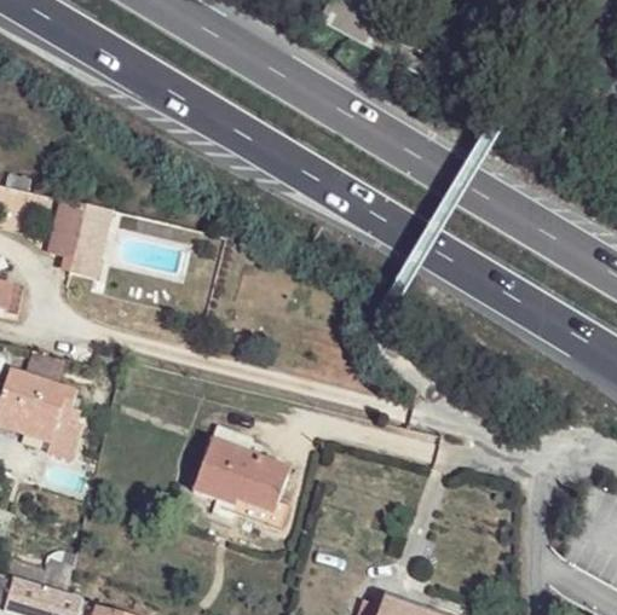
[(91,206),(68,198),(55,248),(78,255),(91,206)]
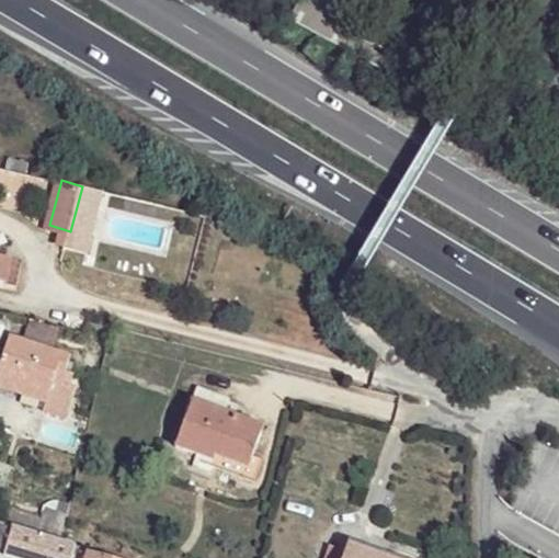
[(101,193),(82,186),(70,231),(65,247),(84,253),(101,193)]
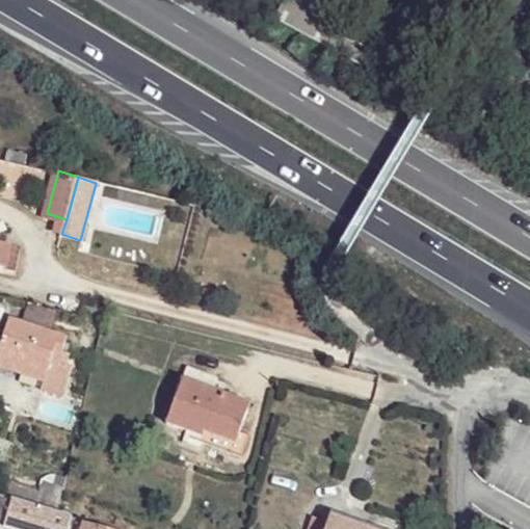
[(0,266),(14,269),(19,246),(0,241),(0,266)]
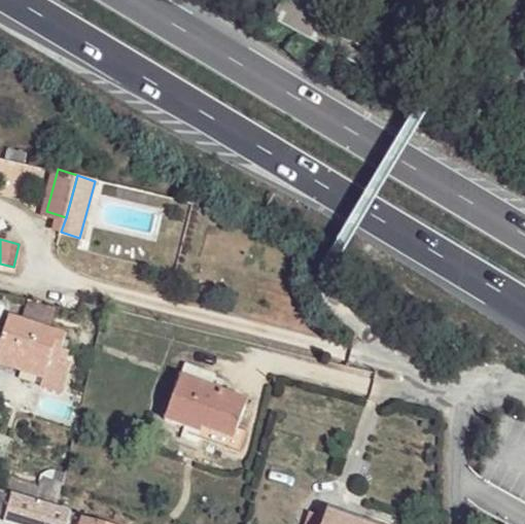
[(45,320),(49,303),(14,294),(10,311),(45,320)]
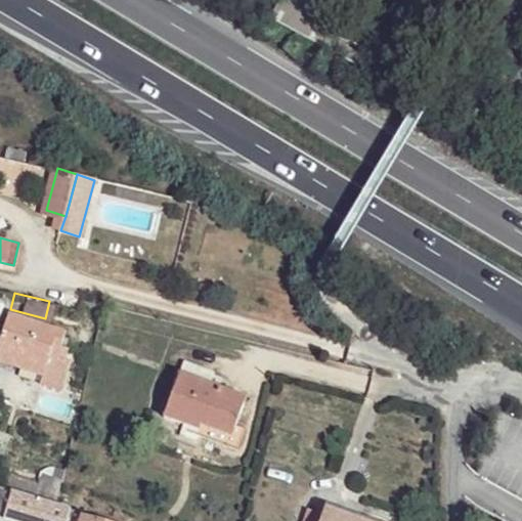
[(55,330),(7,313),(0,338),(0,358),(42,374),(51,345),(55,330)]
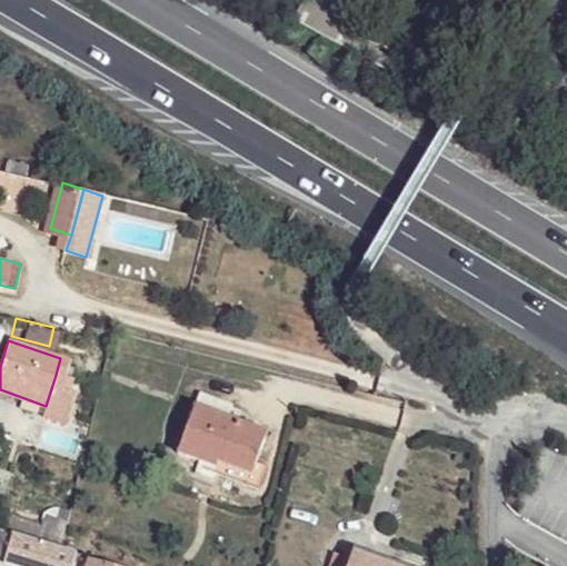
[(69,360),(60,358),(56,375),(65,377),(67,373),(69,360)]
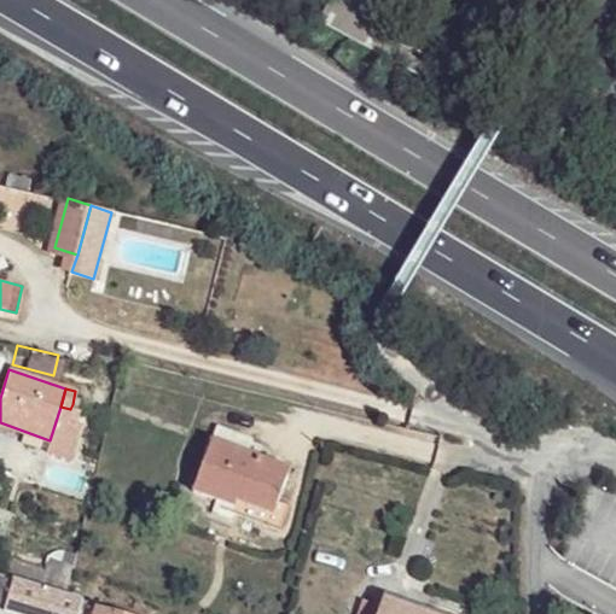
[(82,408),(73,404),(70,409),(60,407),(50,440),(47,448),(73,456),(82,421),(79,420),(82,408)]
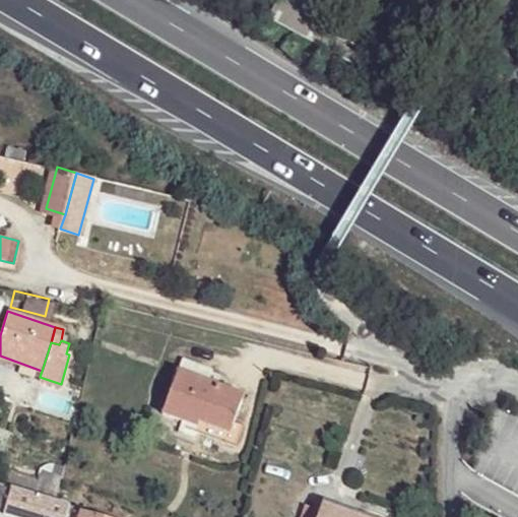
[(242,394),(177,369),(160,410),(196,424),(198,419),(230,430),(234,421),(242,394)]
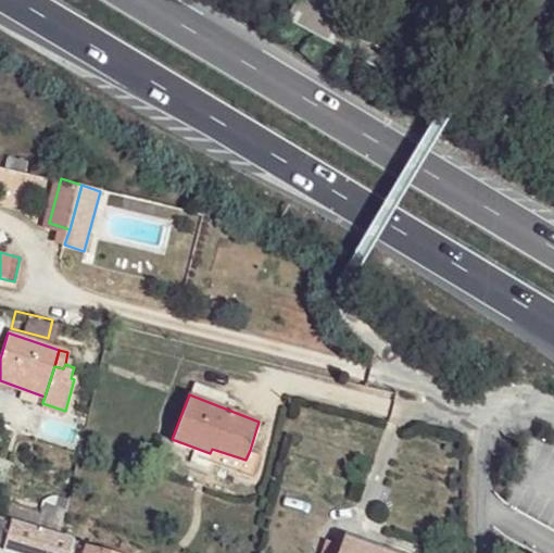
[(260,453),(250,450),(246,460),(212,449),(210,453),(205,460),(253,476),(260,453)]
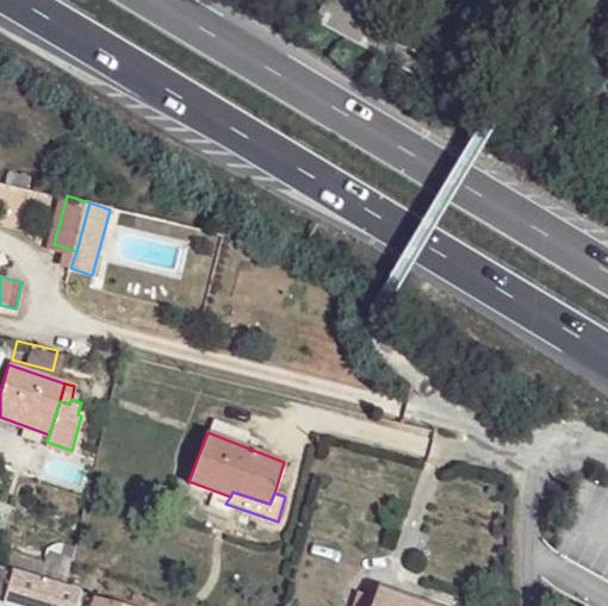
[(0,600),(18,605),(69,605),(76,582),(0,562),(0,600)]
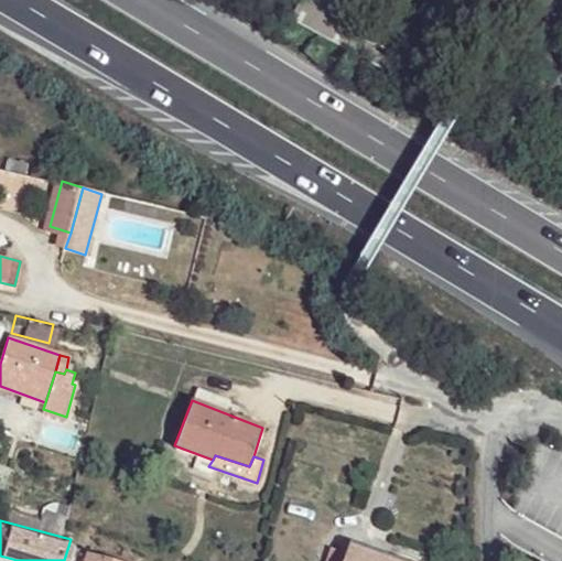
[(387,560),(346,546),(339,560),(387,560)]
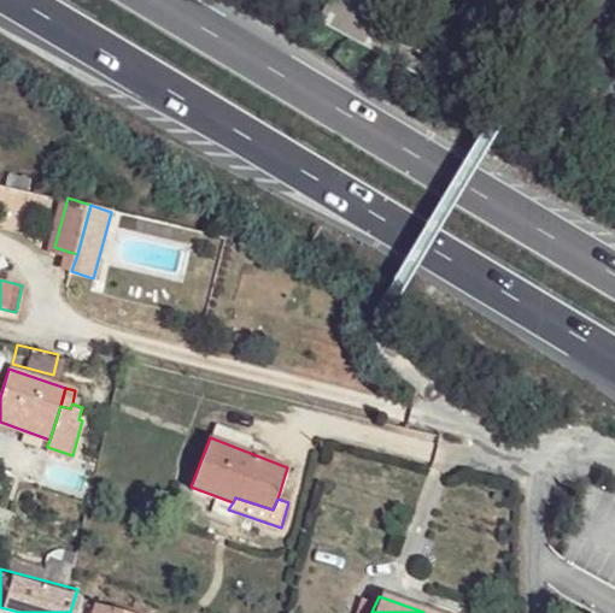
[(128,612),(100,602),(95,612),(128,612)]
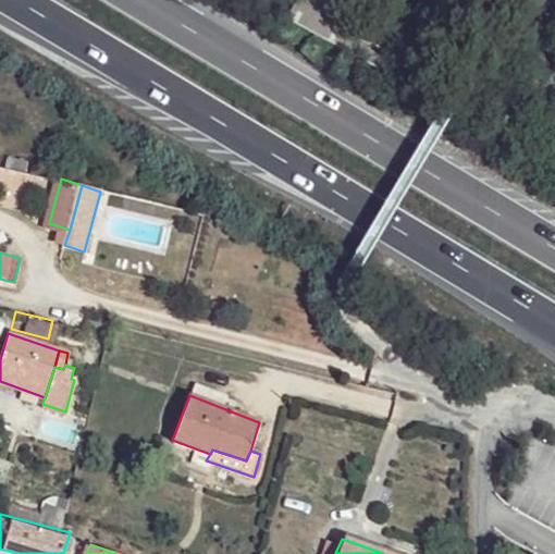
All buildings are outlined.
